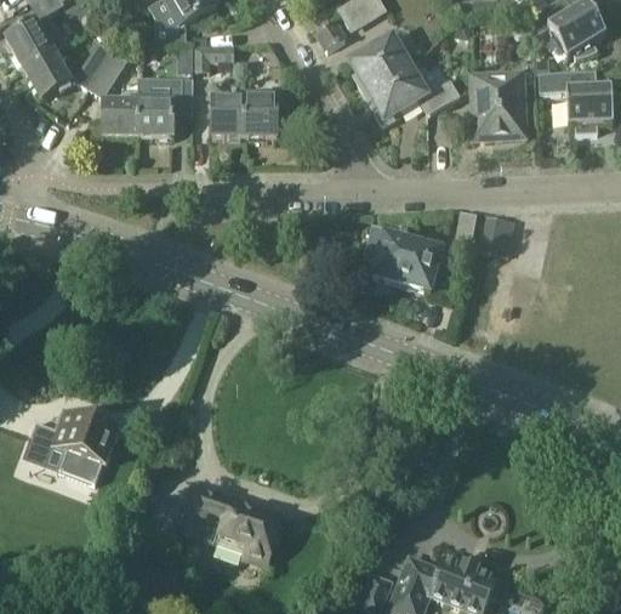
[(63,4),(61,0),(29,0),(36,12),(40,17),(49,12),(63,4)]
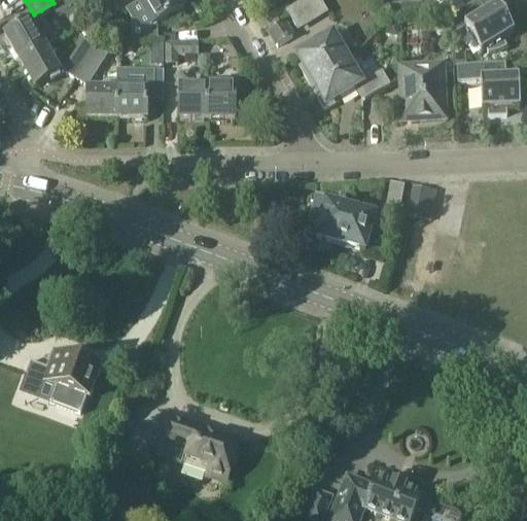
[(157,38),(157,21),(184,4),(181,0),(135,0),(126,6),(132,15),(132,23),(115,23),(115,37),(143,37),(157,38)]
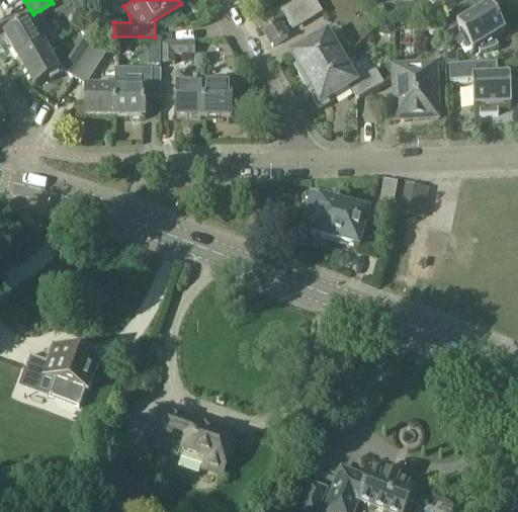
[(320,6),(316,0),(301,0),(310,12),(320,6)]
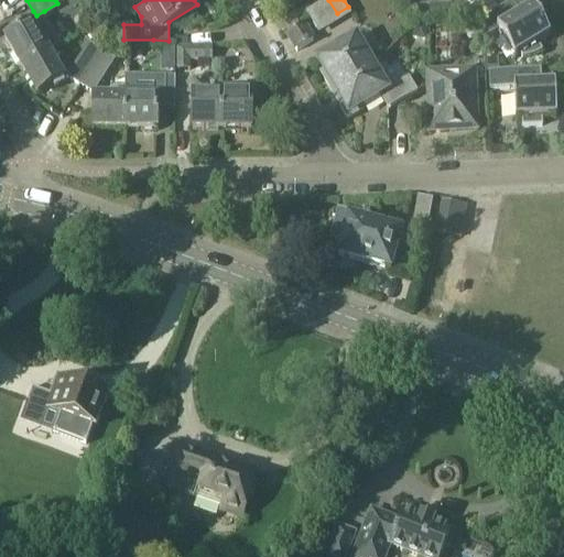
[(416,0),(416,15),(452,14),(452,0),(416,0)]
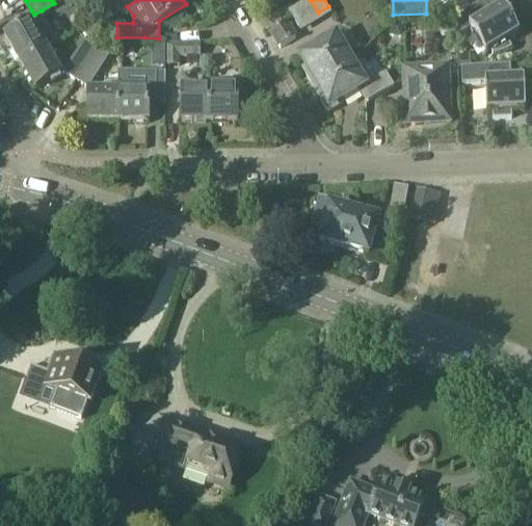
[(491,47),(494,50),(499,49),(504,48),(508,46),(513,44),(508,36),(520,29),(503,1),(493,8),(487,0),(478,0),(457,12),(458,31),(471,24),(486,50),(491,47)]
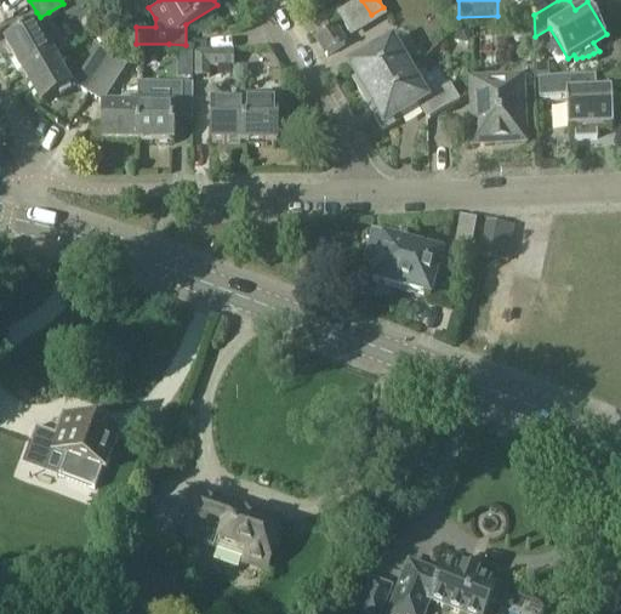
[(132,17),(124,1),(114,6),(123,22),(132,17)]
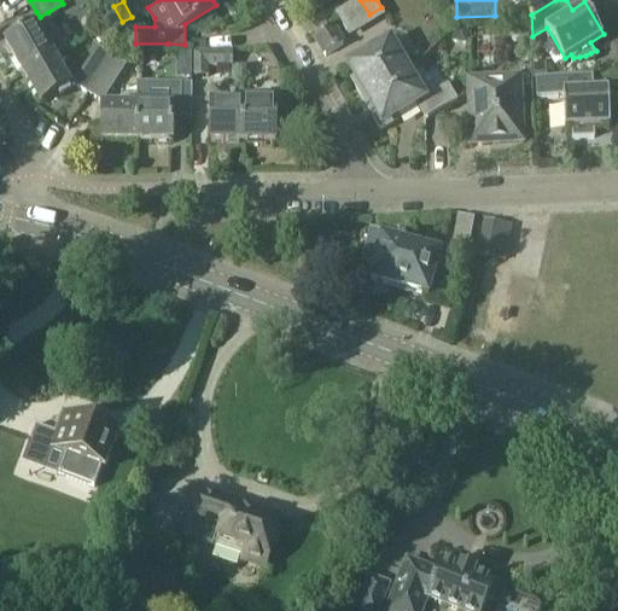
[(5,38),(23,68),(53,50),(65,42),(48,12),(40,17),(35,19),(24,25),(5,38)]
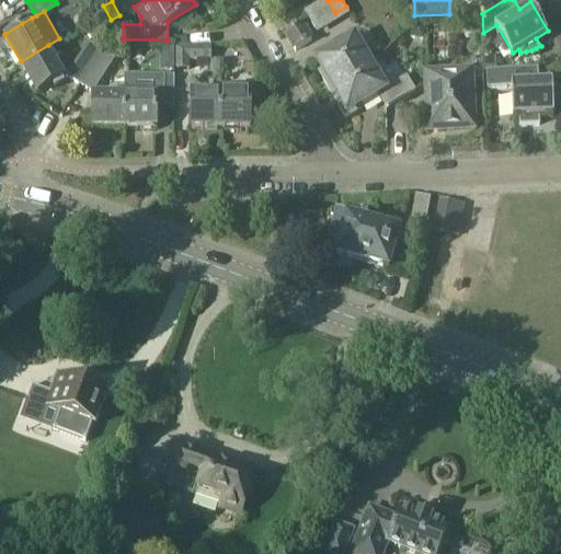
[(33,11),(20,19),(22,23),(32,18),(36,15),(33,11)]
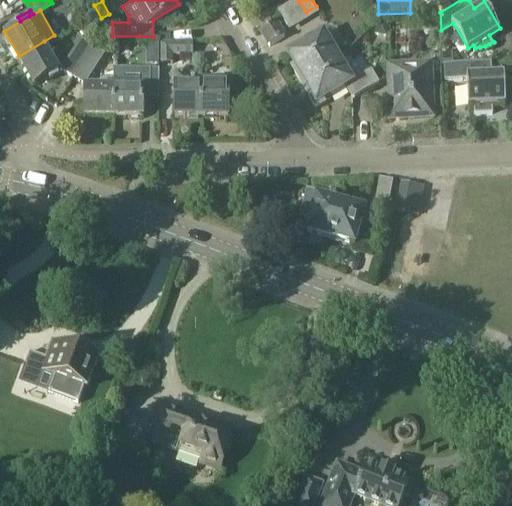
[(270,42),(285,32),(276,17),(261,27),(270,42)]
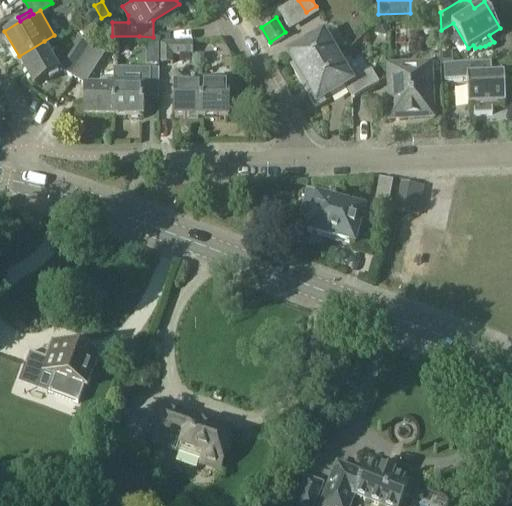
[(300,76),(337,54),(329,41),(336,36),(330,27),(323,31),(323,30),(289,50),(294,60),(291,62),(300,76)]
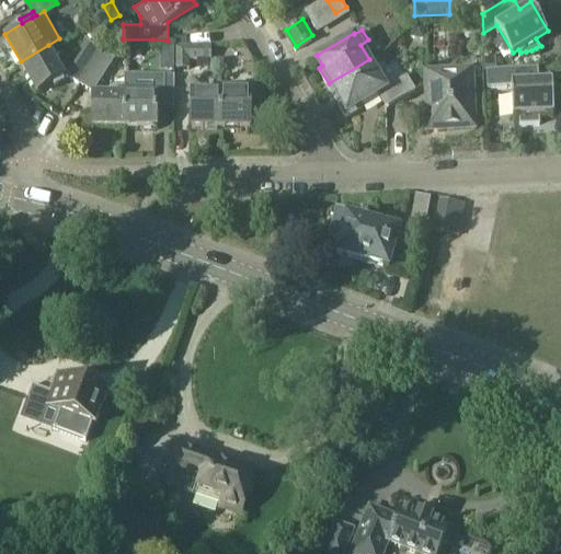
[(68,72),(80,80),(100,47),(89,41),(68,72)]
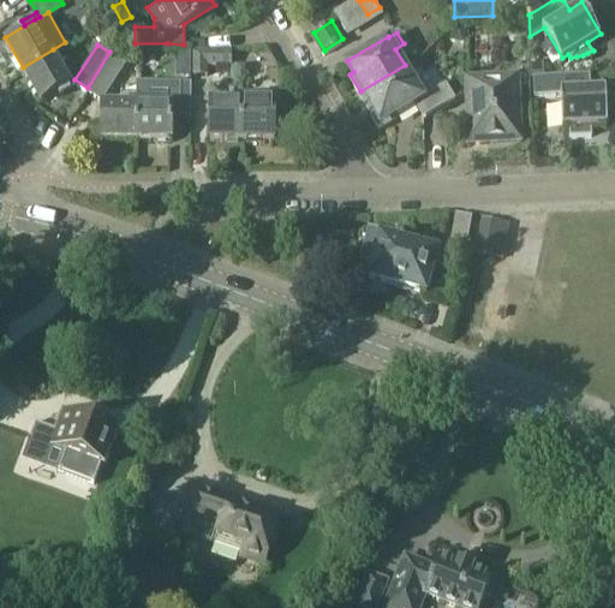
[(208,60),(208,46),(193,46),(193,70),(208,70),(208,60)]
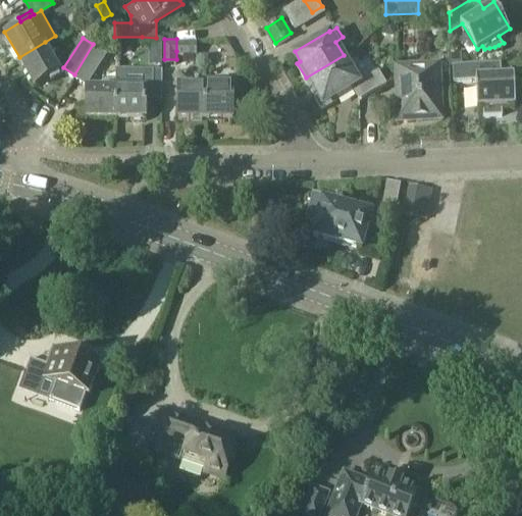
[(176,39),(176,51),(197,51),(197,39),(176,39)]
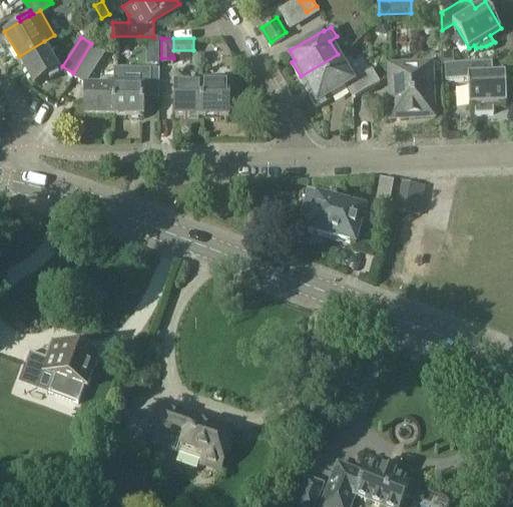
[(44,41),(19,56),(34,82),(59,67),(44,41)]
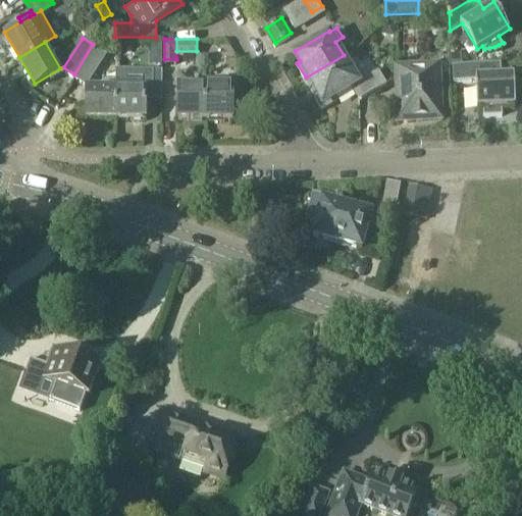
[(105,52),(93,44),(74,74),(86,82),(105,52)]
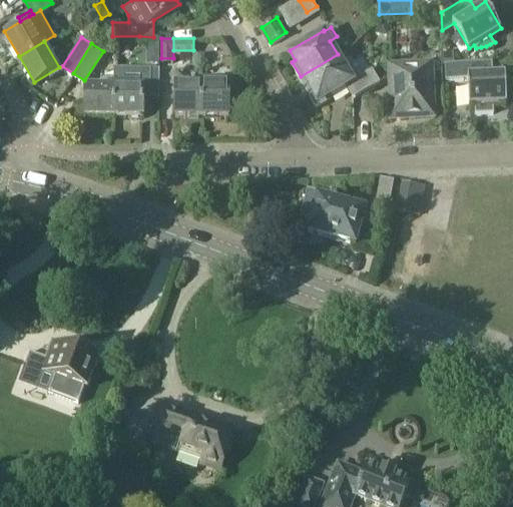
[(347,69),(338,54),(301,76),(301,77),(302,78),(303,78),(304,78),(306,78),(312,89),(309,91),(317,104),(332,95),(330,92),(348,81),(355,93),(380,79),(373,66),(359,74),(354,65),(347,69)]
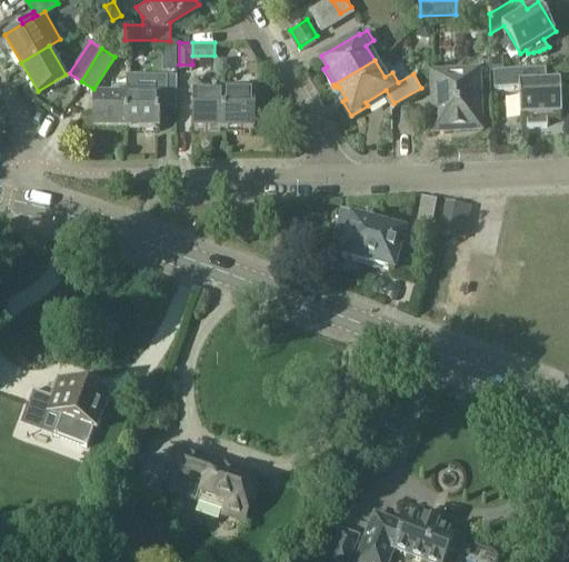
[(440,126),(480,123),(478,79),(472,80),(471,64),(433,66),(435,81),(433,81),(436,121),(440,126)]
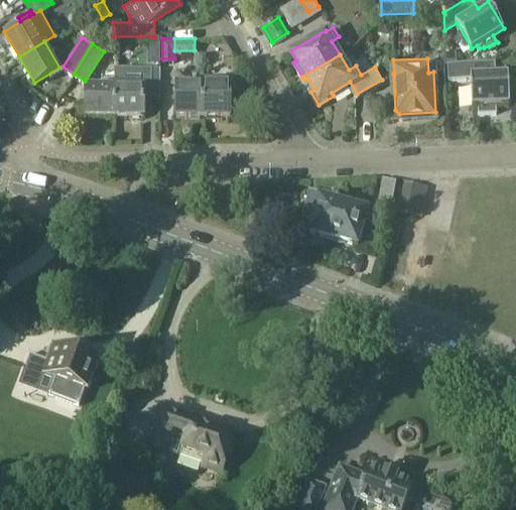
[(509,72),(496,73),(496,58),(447,60),(448,77),(471,76),(472,105),(479,105),(479,111),(497,110),(497,104),(510,104),(509,72)]
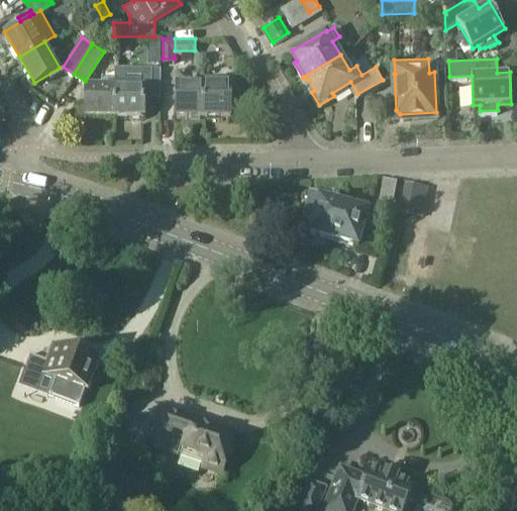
[(115,85),(114,114),(144,114),(144,94),(161,94),(161,69),(140,68),(140,73),(114,73),(115,85)]
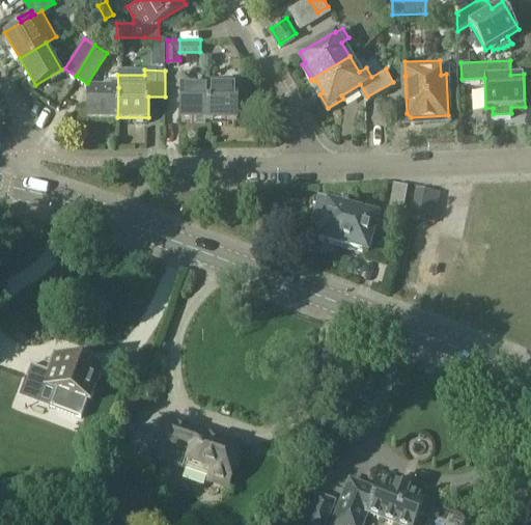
[(208,117),(236,118),(236,101),(241,101),(241,84),(230,84),(230,77),(210,77),(210,81),(208,84),(208,117)]
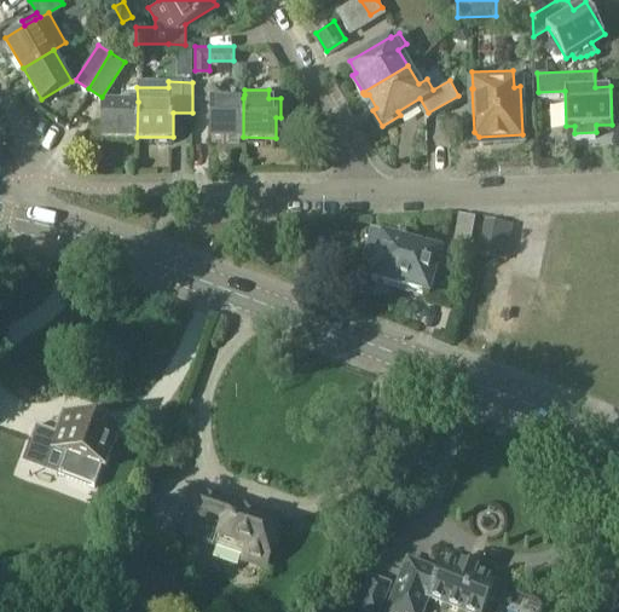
[(295,92),(285,92),(285,99),(290,99),(290,107),(304,107),(295,92)]
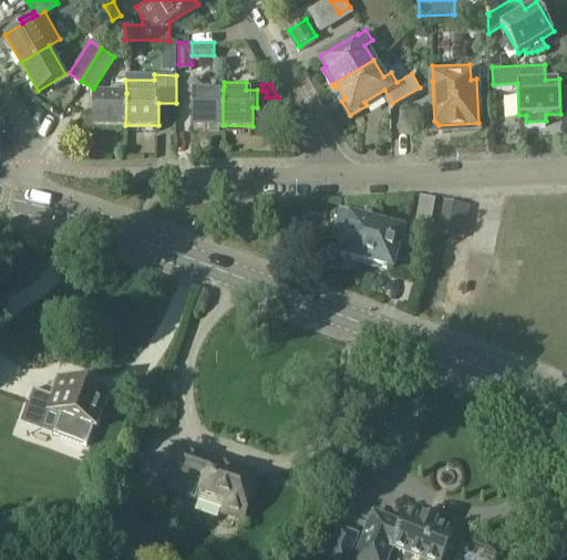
[(223,90),(224,86),(194,85),(194,125),(223,125),(223,90)]
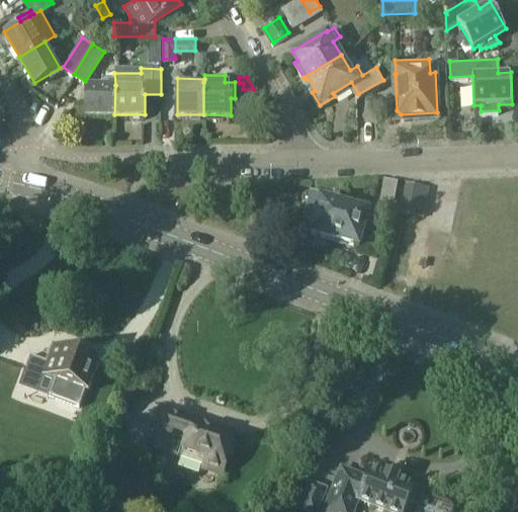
[(114,114),(115,85),(85,85),(85,114),(114,114)]
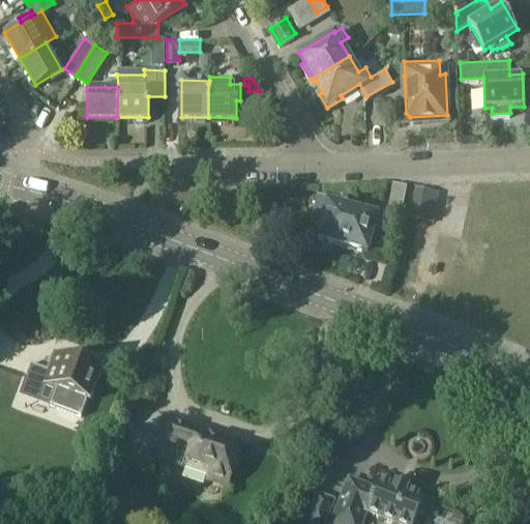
[(406,182),(394,180),(389,205),(402,208),(406,182)]
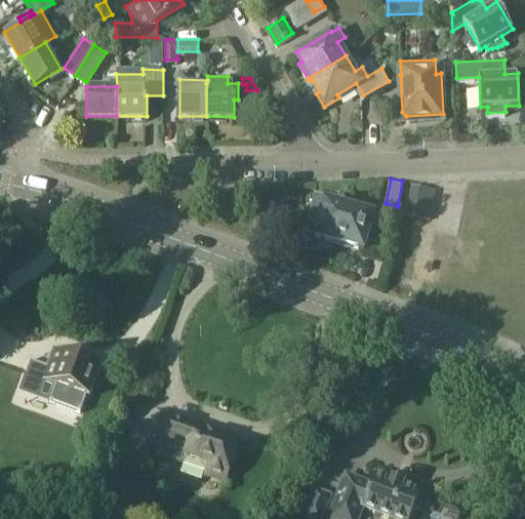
[(413,185),(406,184),(402,210),(409,211),(413,185)]
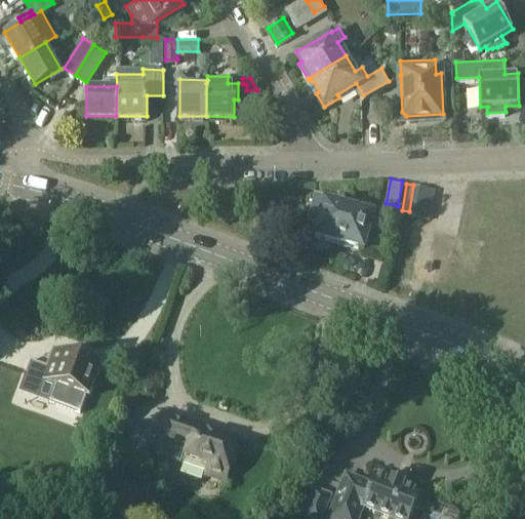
[(339,239),(349,203),(325,197),(326,193),(315,190),(308,217),(318,221),(315,233),(339,239)]
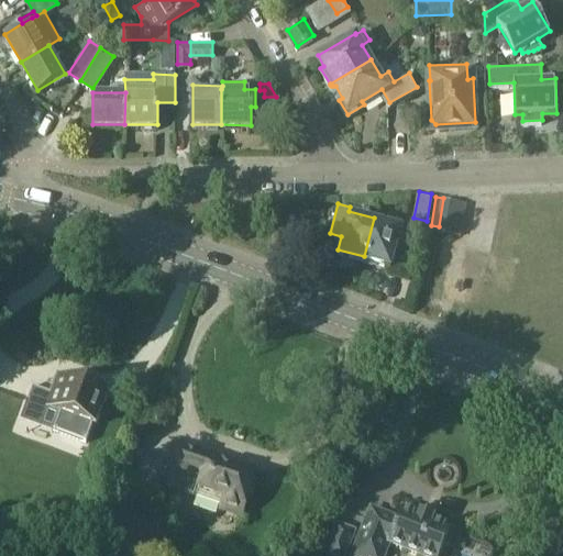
[(401,225),(374,218),(364,256),(390,263),(401,225)]
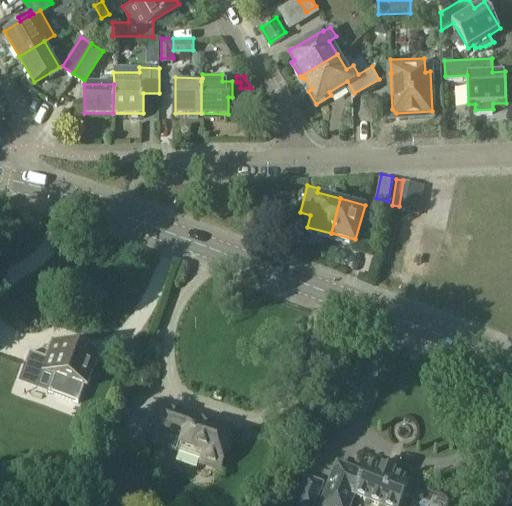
[(87,383),(98,355),(52,338),(42,367),(87,383)]
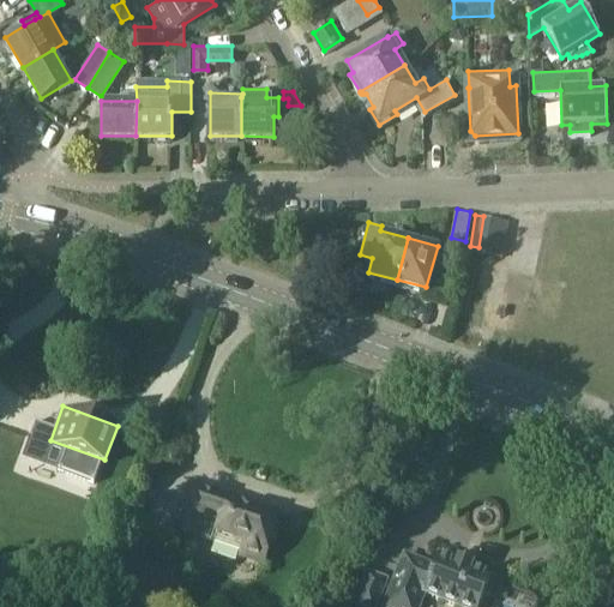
[(276,534),(277,532),(280,524),(276,523),(280,512),(278,511),(280,508),(265,503),(264,506),(194,482),(179,524),(198,532),(206,508),(223,514),(215,538),(265,554),(272,533),(276,534)]
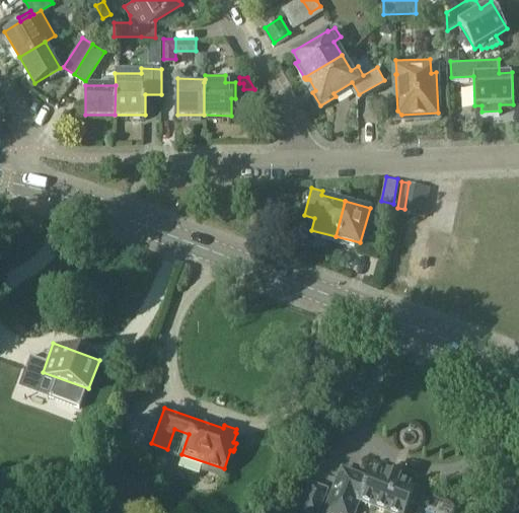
[(414,498),(417,490),(415,486),(416,484),(398,477),(399,474),(388,469),(387,472),(371,465),(367,474),(343,465),(324,510),(331,512),(344,512),(351,495),(396,512),(403,512),(410,500),(414,498)]
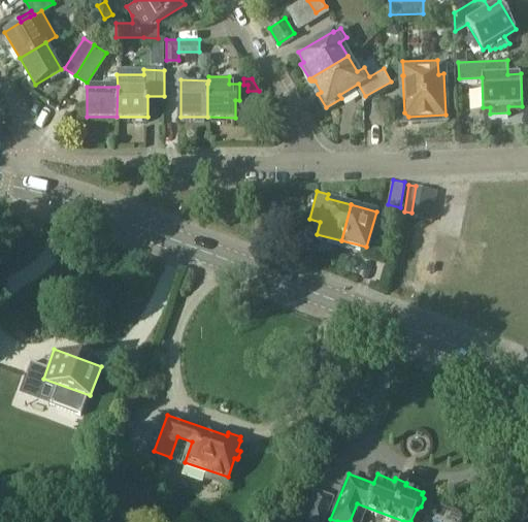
[(318,489),(306,516),(321,521),(322,521),(333,495),(318,489)]
